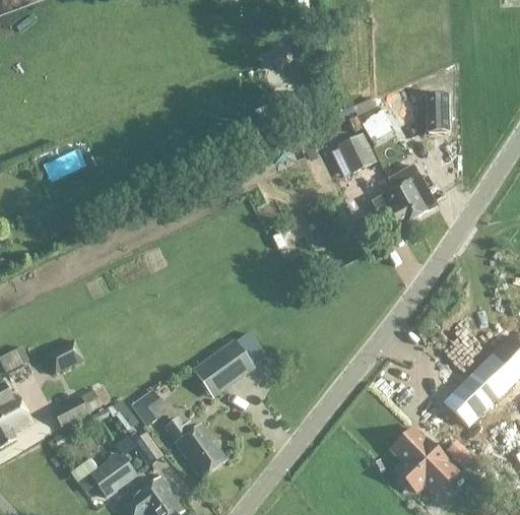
[(0,15),(9,18),(13,1),(9,0),(0,0),(0,15)]
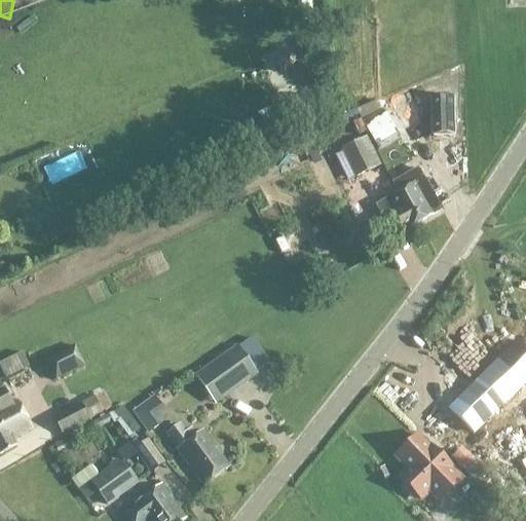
[(286,49),(275,61),(285,69),(295,58),(286,49)]
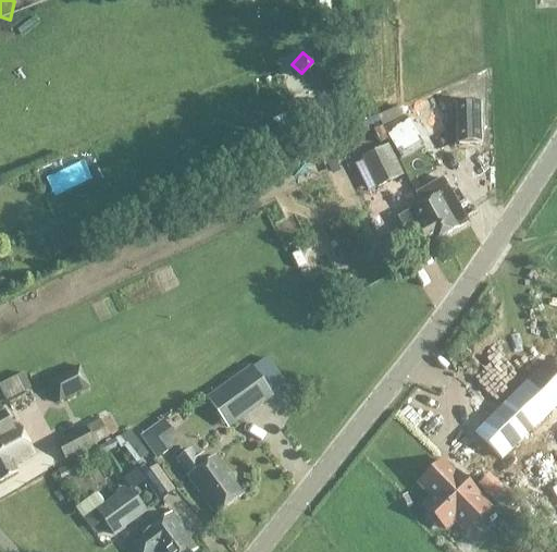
[(423,111),(440,106),(435,93),(419,98),(423,111)]
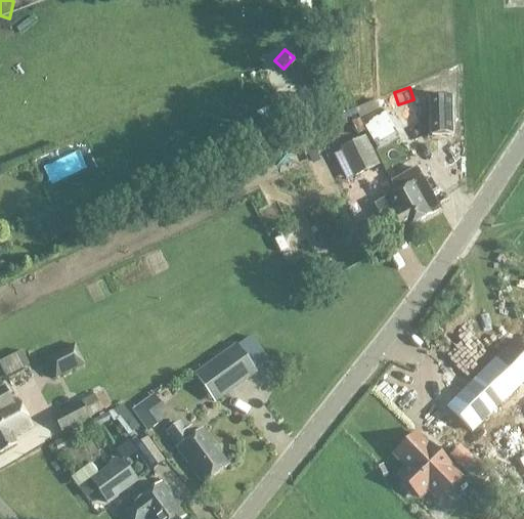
[(293,90),(292,103),(307,104),(308,91),(293,90)]
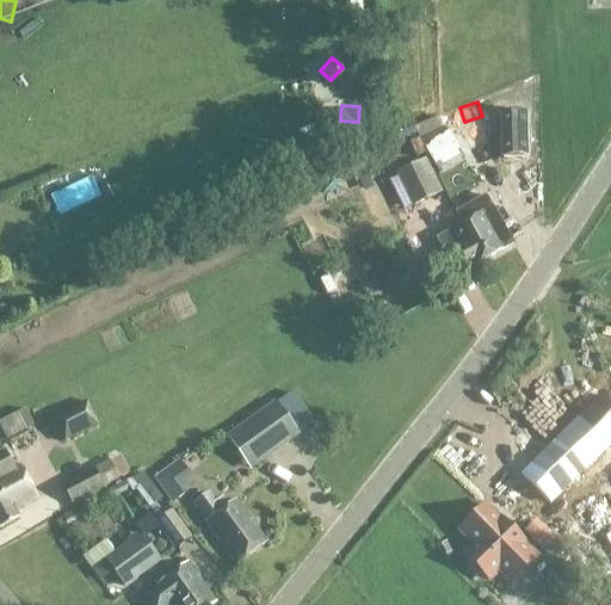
[(504,153),(528,153),(526,107),(501,109),(504,153)]
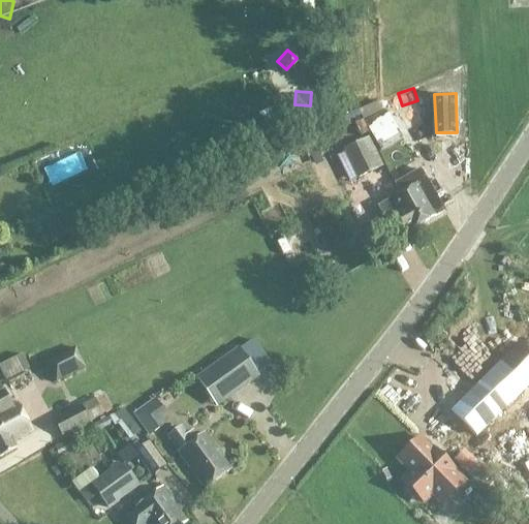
[(380,163),(373,146),(368,134),(345,145),(358,174),(380,163)]
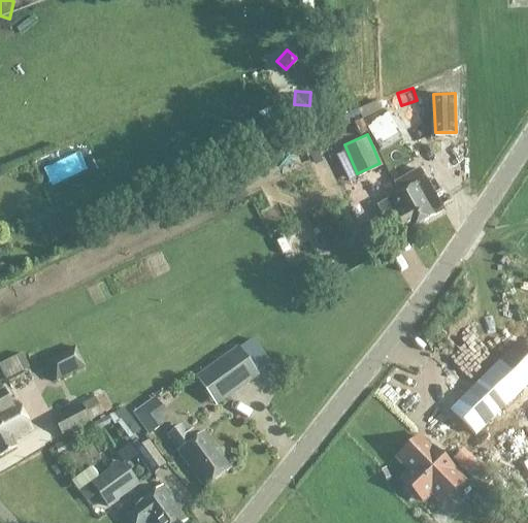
[(393,180),(398,190),(376,202),(382,210),(387,208),(389,211),(382,215),(393,235),(442,206),(433,190),(439,187),(433,176),(427,180),(419,165),(393,180)]
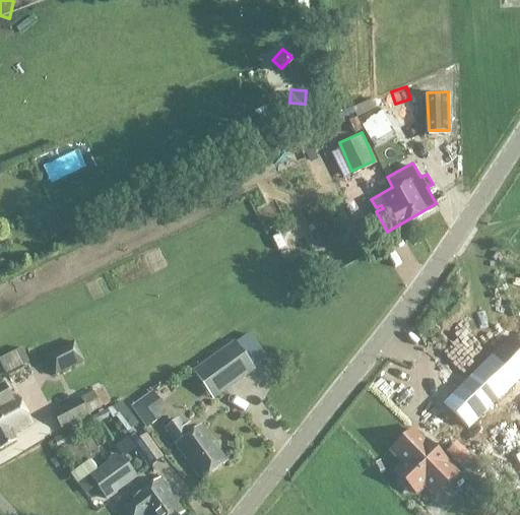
[(383,186),(375,171),(353,182),(362,197),(383,186)]
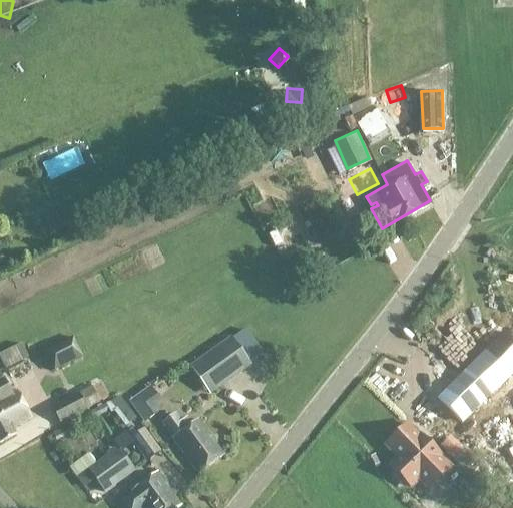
[(444,389),(468,413),(512,368),(512,326),(510,323),(444,389)]
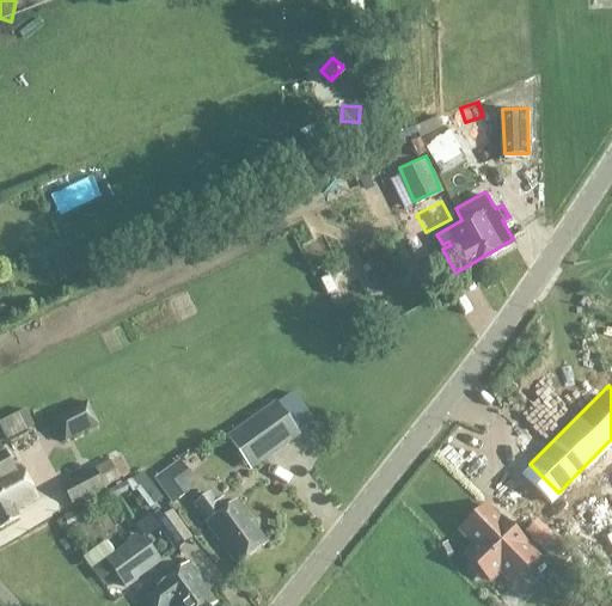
[(275,398),(234,428),(227,433),(249,464),(298,429),(275,398)]
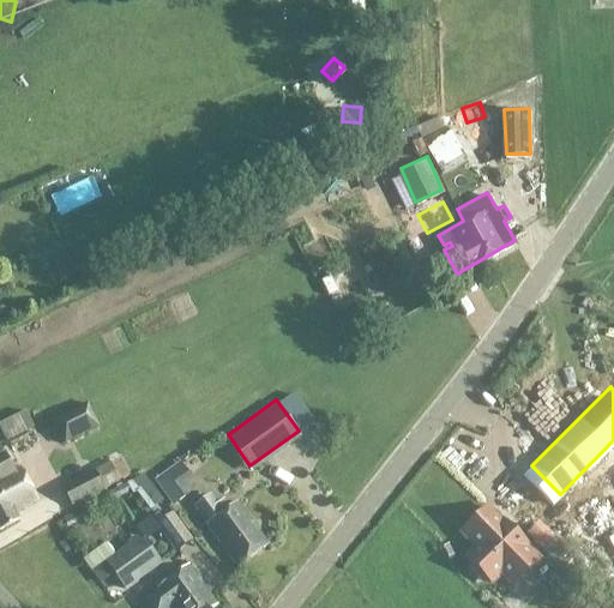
[(54,417),(65,440),(100,423),(89,401),(54,417)]
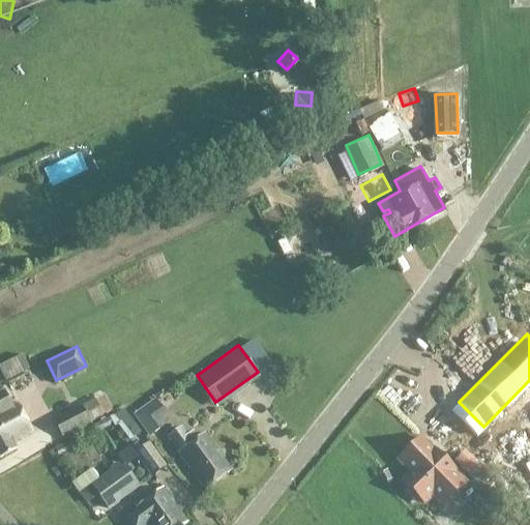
[(0,361),(0,365),(5,376),(29,365),(23,351),(0,361)]
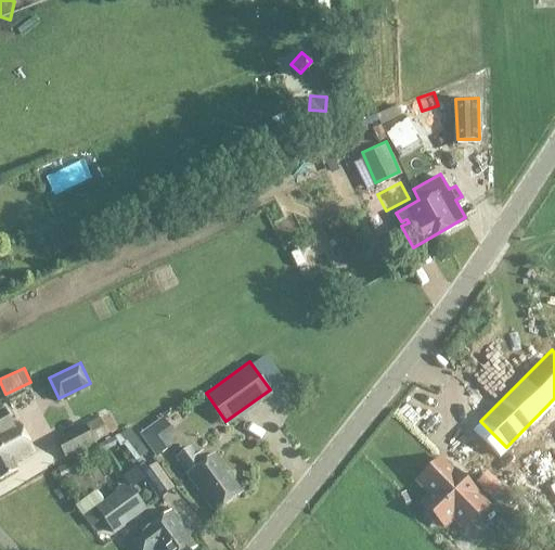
[(33,448),(18,420),(13,422),(4,406),(0,408),(0,474),(15,467),(11,459),(33,448)]
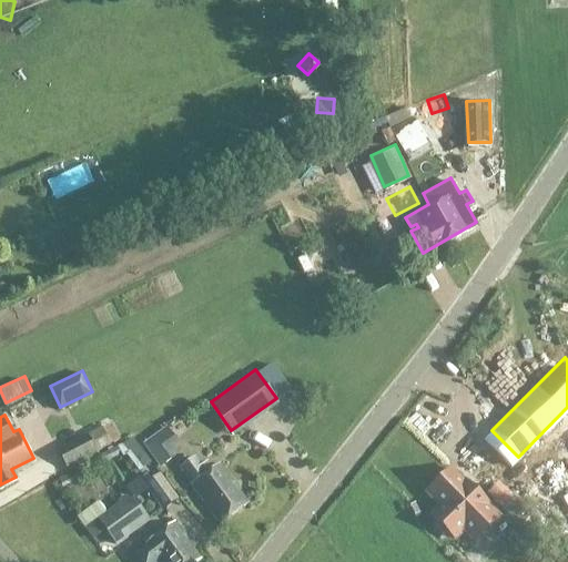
[(109,440),(100,425),(58,449),(66,465),(109,440)]
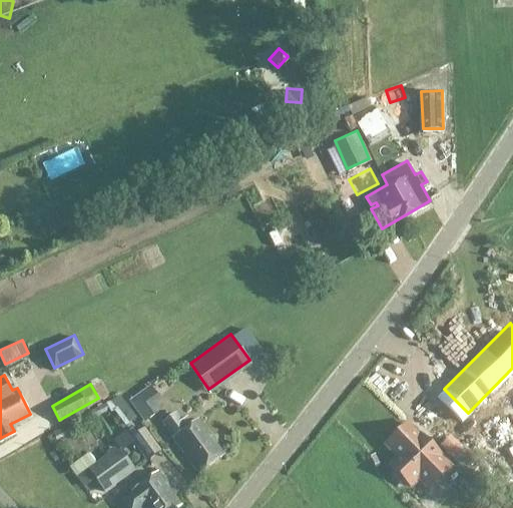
[(145,418),(155,411),(152,406),(153,398),(158,394),(151,385),(131,399),(145,418)]
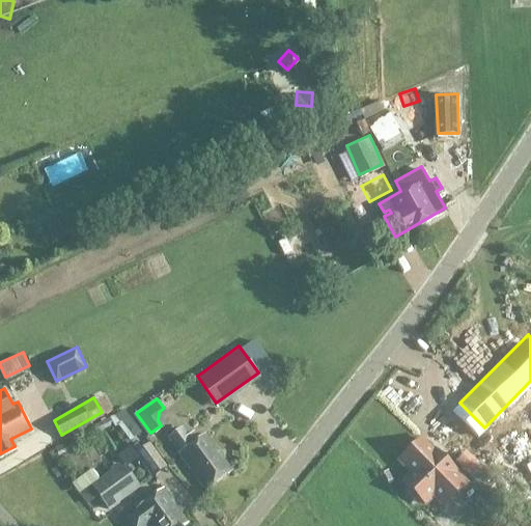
[(126,434),(137,428),(128,406),(101,417),(105,427),(120,421),(126,434)]
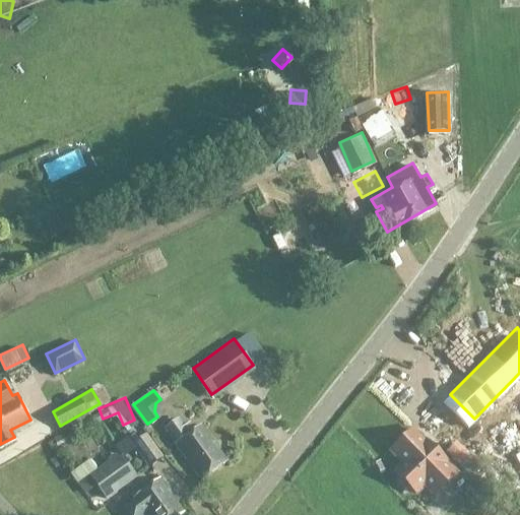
[(201,476),(228,457),(201,423),(194,428),(190,421),(185,424),(179,415),(172,421),(169,416),(163,421),(166,425),(165,426),(176,441),(175,441),(201,476)]
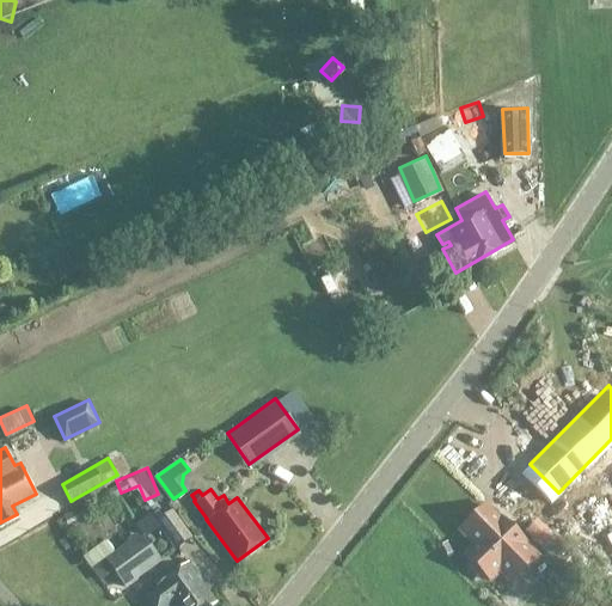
[(477,574),(484,571),(490,576),(500,567),(512,579),(538,554),(526,542),(501,515),(500,515),(487,502),(460,527),(475,542),(465,551),(471,557),(469,564),(477,574)]
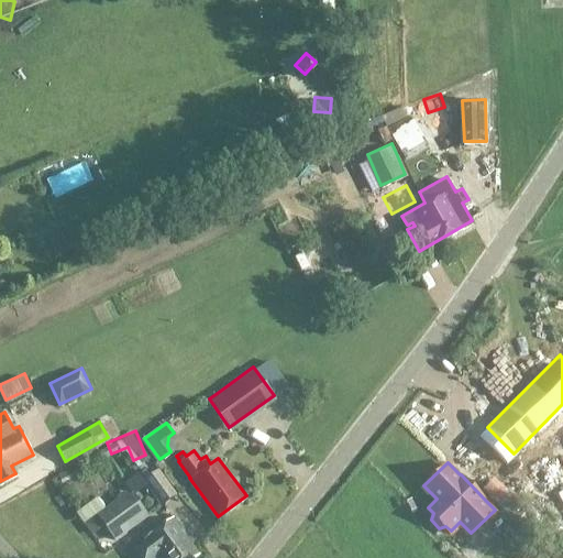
[(63,481),(76,500),(87,492),(90,496),(108,485),(100,474),(91,480),(83,468),(63,481)]
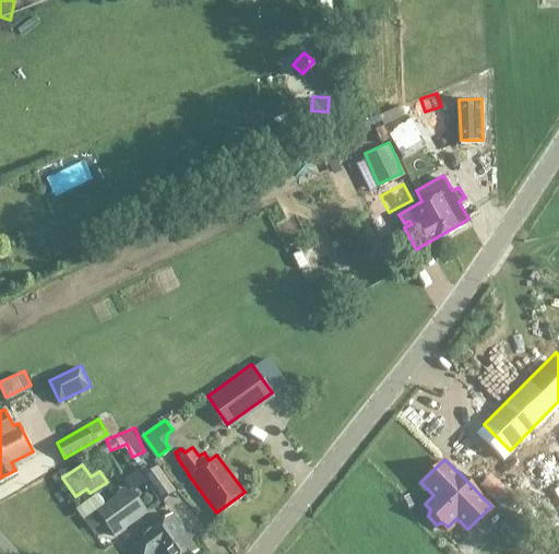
[(155,466),(143,475),(162,499),(174,491),(155,466)]
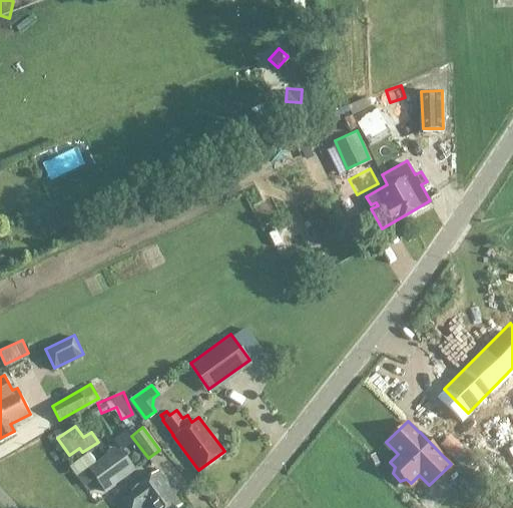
[(451,432),(441,442),(450,451),(460,441),(451,432)]
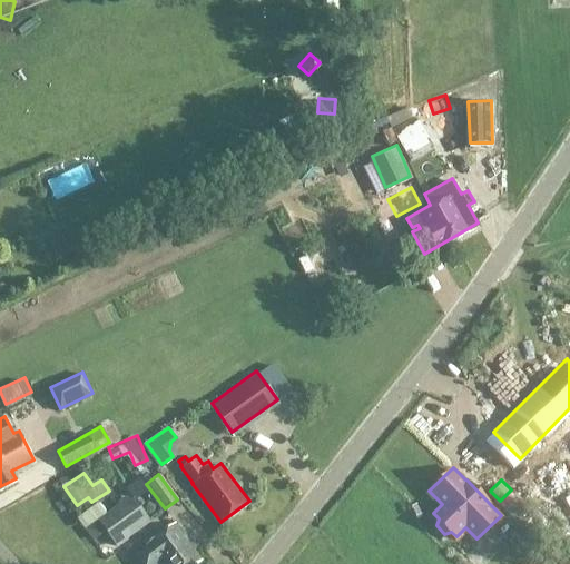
[(146,522),(127,496),(98,517),(117,543),(146,522)]
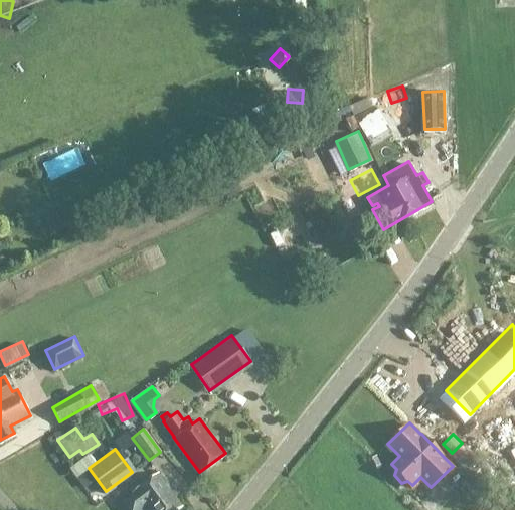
[(119,502),(124,509),(139,509),(144,507),(146,509),(173,509),(182,504),(159,472),(132,491),(133,492),(119,502)]
